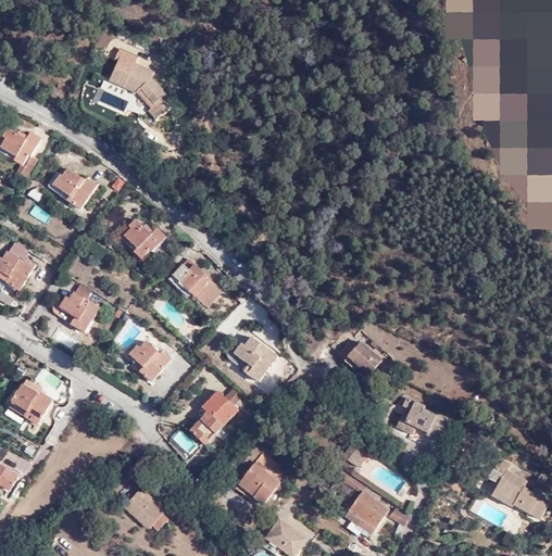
[(130,72),(133,66),(136,59),(117,50),(113,59),(117,61),(108,80),(122,88),(123,86),(134,91),(141,92),(152,106),(151,108),(158,117),(168,109),(162,99),(164,96),(150,78),(152,75),(142,71),(139,74),(130,72)]
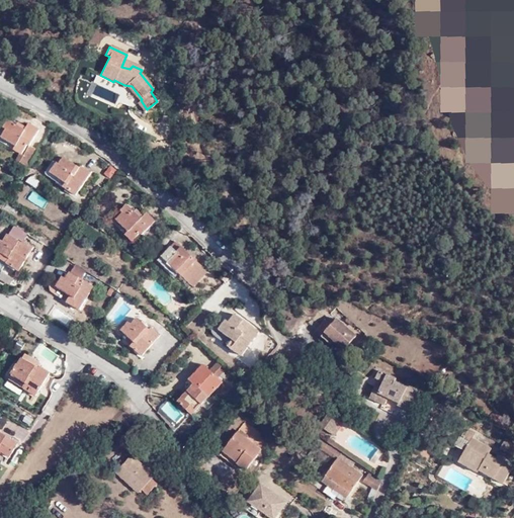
[(132,86),(124,85),(127,89),(139,102),(141,100),(142,99),(132,86)]
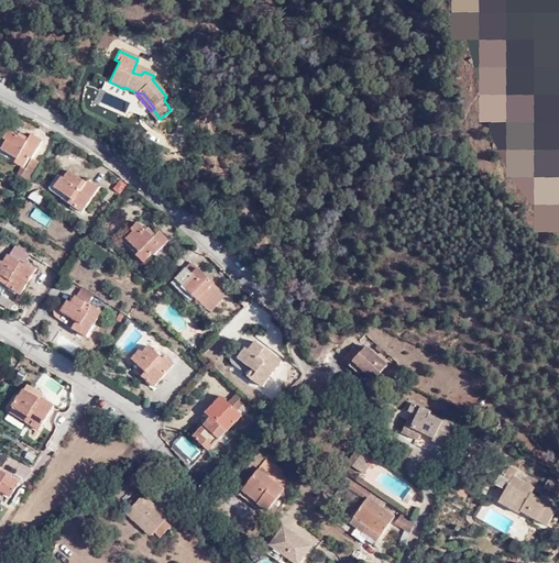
[(26,157),(30,159),(39,143),(28,136),(26,139),(21,136),(19,139),(3,131),(0,136),(0,141),(2,142),(0,146),(0,154),(13,162),(13,164),(21,167),(26,157)]
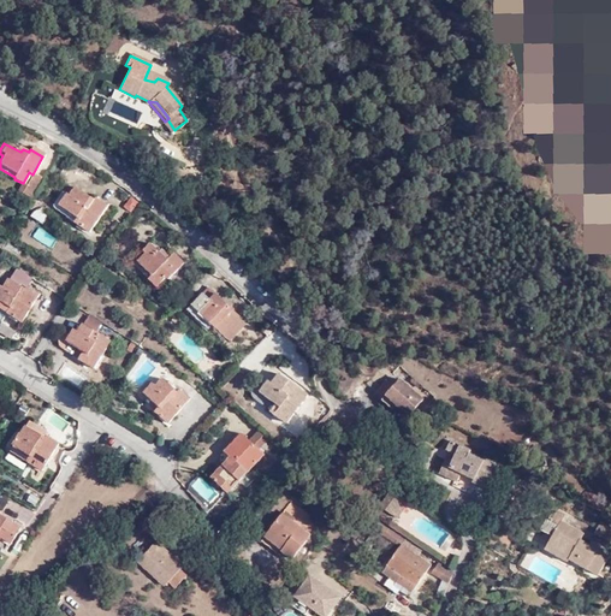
[(43,179),(33,175),(19,194),(29,200),(43,179)]
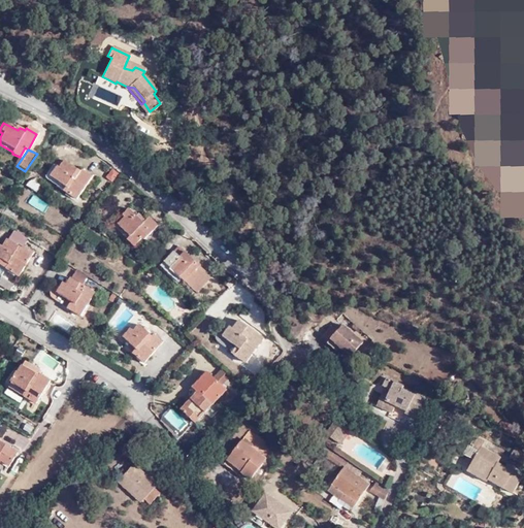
[(92,175),(83,170),(79,173),(63,161),(56,171),(53,169),(50,174),(72,190),(70,193),(78,198),(92,175)]
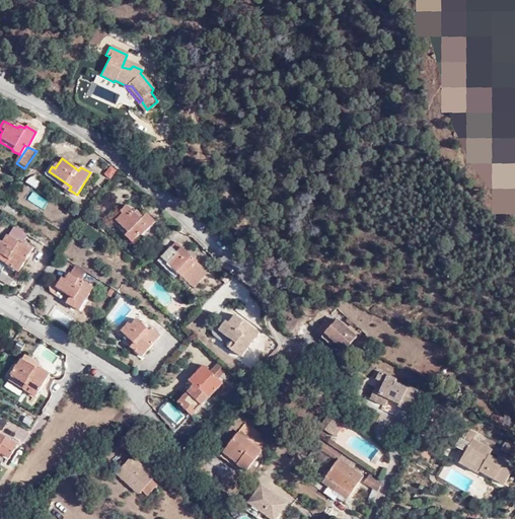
[(107,165),(98,170),(103,178),(113,173),(107,165)]
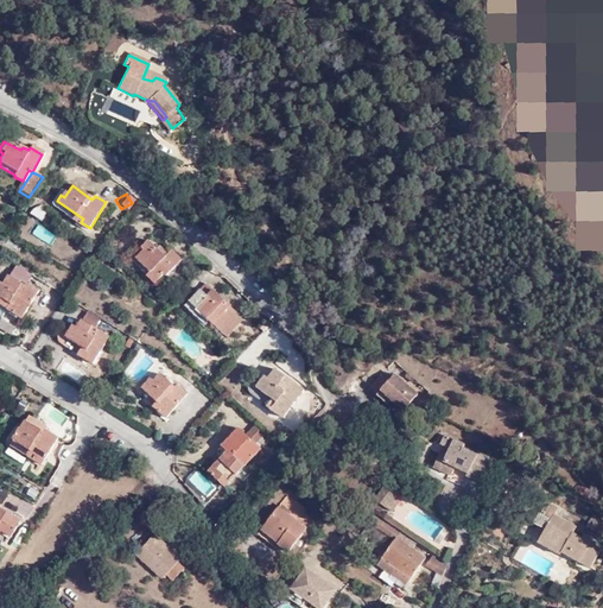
[(32,226),(29,234),(48,242),(51,234),(32,226)]
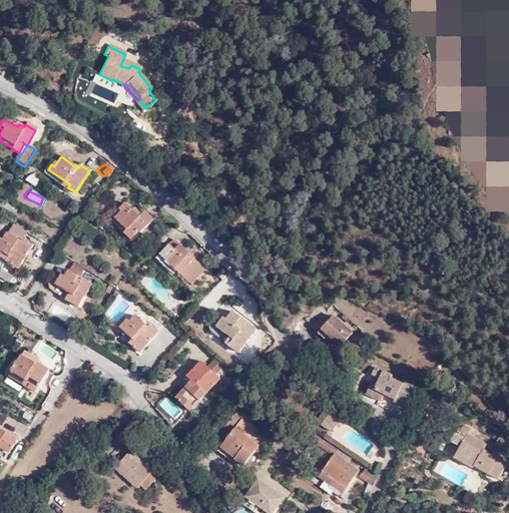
[(121,202),(116,209),(120,212),(113,220),(127,231),(125,233),(132,239),(139,230),(141,232),(154,218),(144,211),(141,215),(138,212),(137,214),(121,202)]
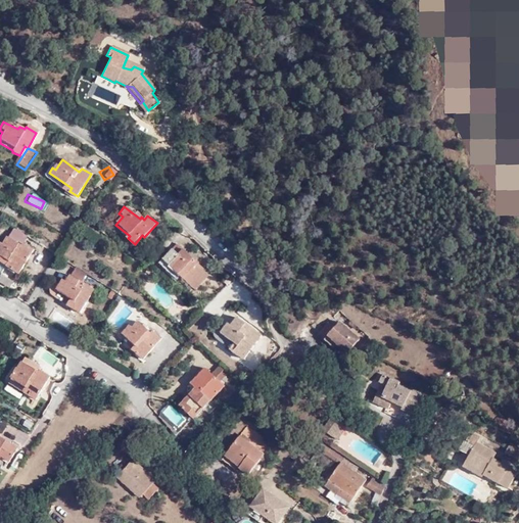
[(25,245),(27,243),(30,237),(15,228),(10,237),(25,245)]
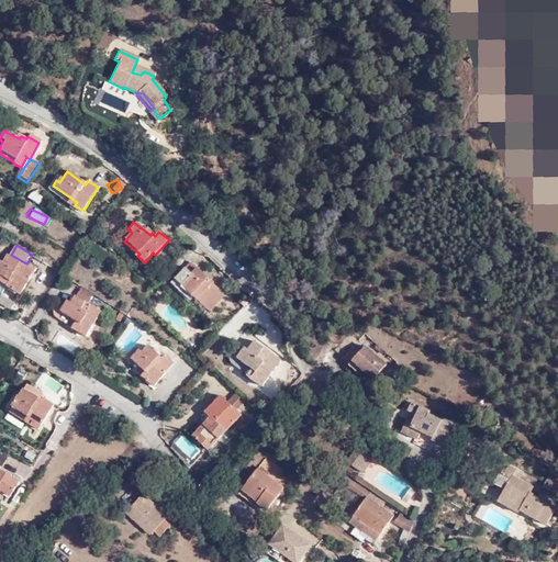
[(38,268),(29,261),(26,263),(11,255),(7,261),(3,259),(0,263),(0,271),(1,272),(20,283),(18,288),(17,289),(23,293),(38,268)]
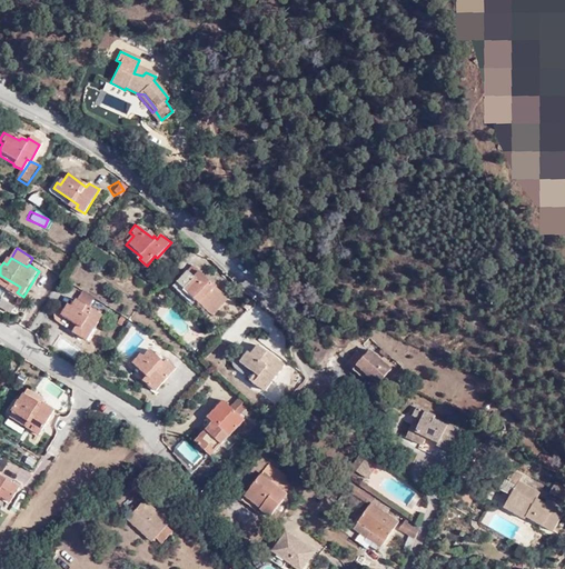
[(194,269),(182,280),(189,287),(185,292),(198,302),(194,306),(211,321),(226,306),(220,300),(224,297),(194,269)]
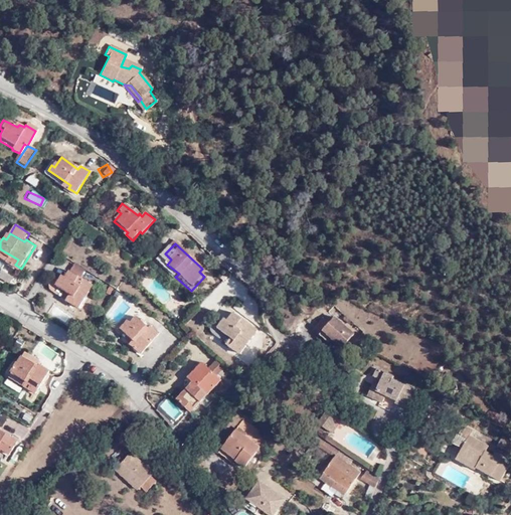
[(0,254),(16,264),(18,260),(1,249),(0,250),(0,254)]
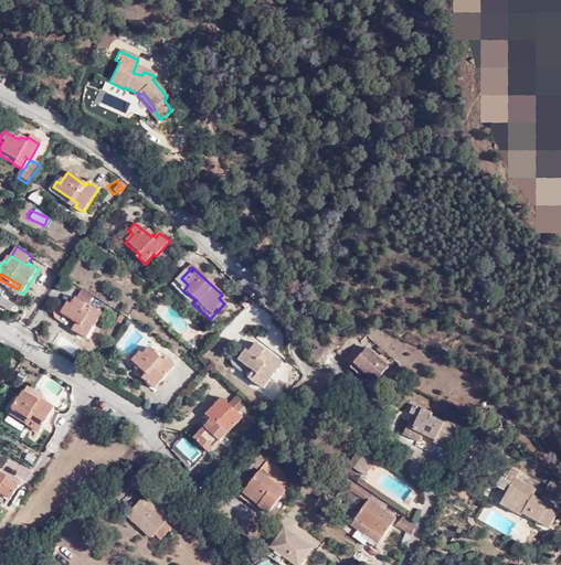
[(82,321),(78,326),(92,334),(104,312),(78,295),(75,301),(71,298),(64,309),(82,321)]
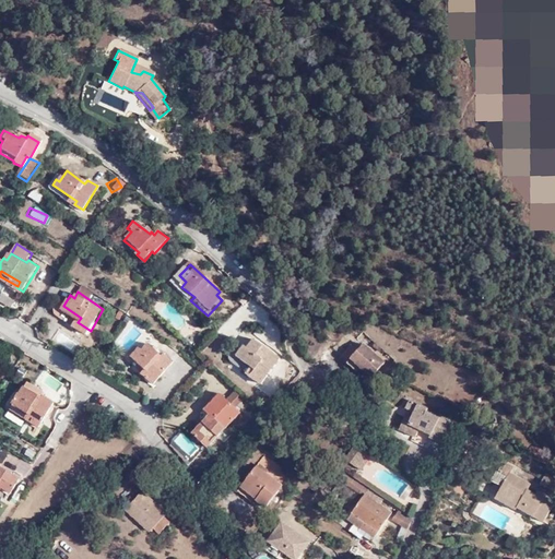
[(60,310),(78,322),(81,318),(63,306),(60,310)]
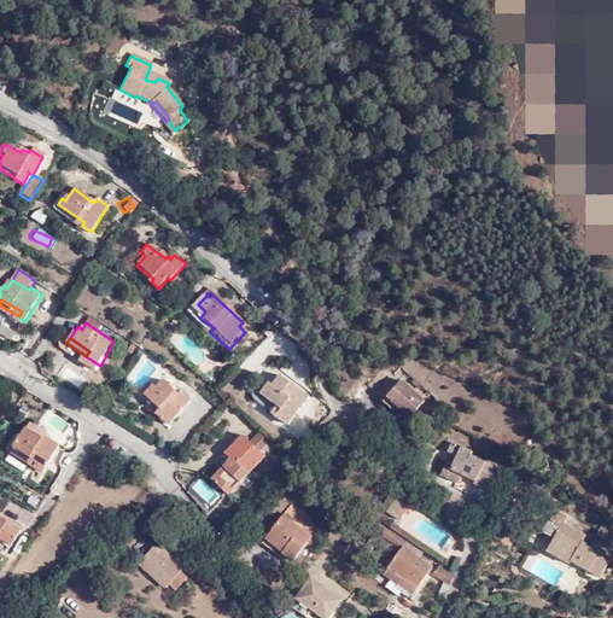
[(311,394),(284,374),(276,383),(270,379),(262,392),(279,404),(275,410),(291,421),(311,394)]
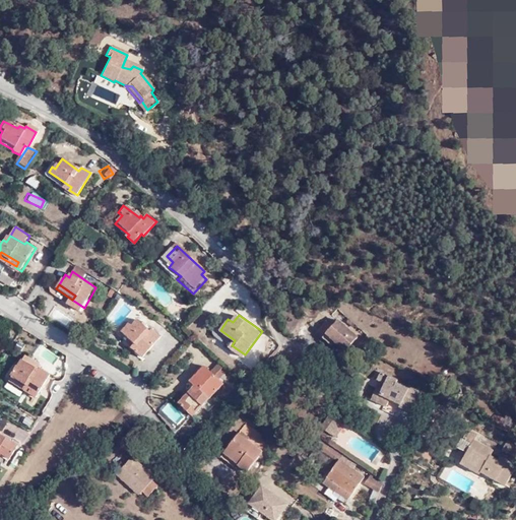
[(132,321),(123,331),(139,348),(136,350),(143,355),(162,335),(154,327),(151,329),(140,318),(134,323),(132,321)]
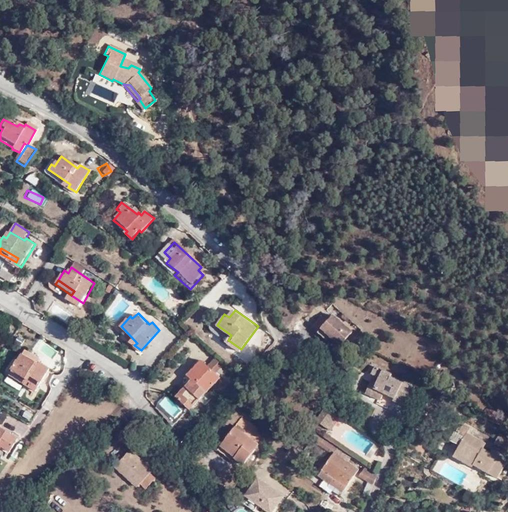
[(335,317),(318,336),(328,344),(331,341),(341,349),(354,335),(335,317)]
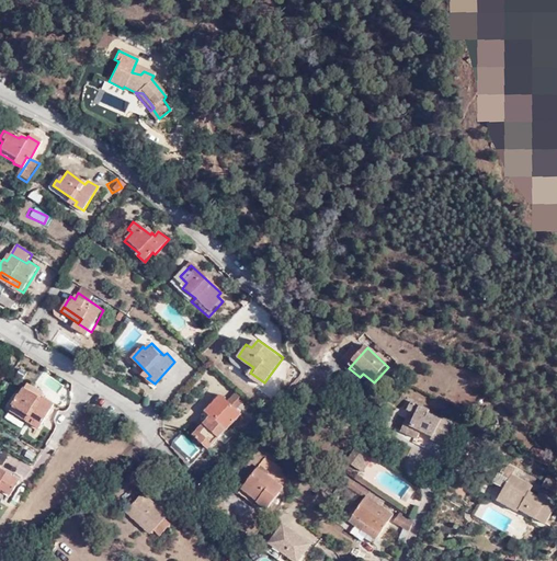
[(42,398),(43,396),(44,392),(27,382),(24,387),(42,398)]
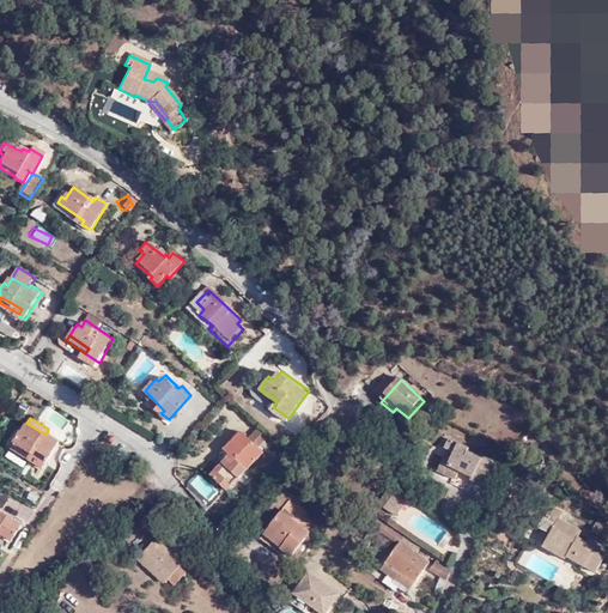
[(59,441),(47,432),(46,435),(26,423),(22,431),(20,430),(13,442),(36,456),(34,460),(43,466),(59,441)]
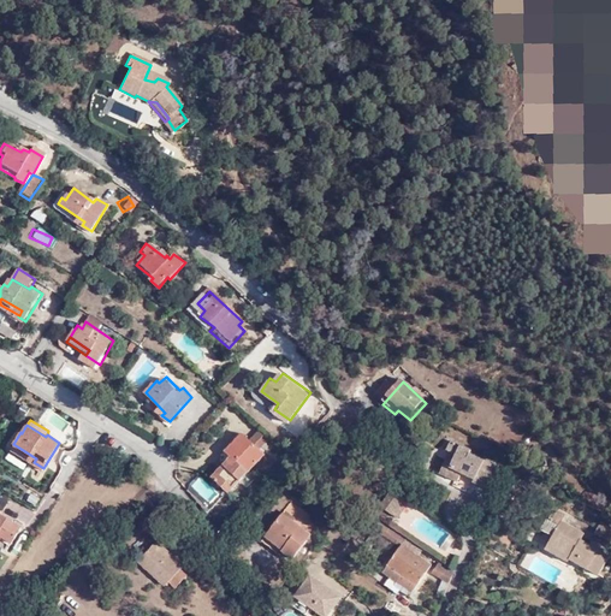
[(272,438),(261,428),(248,442),(259,450),(272,438)]
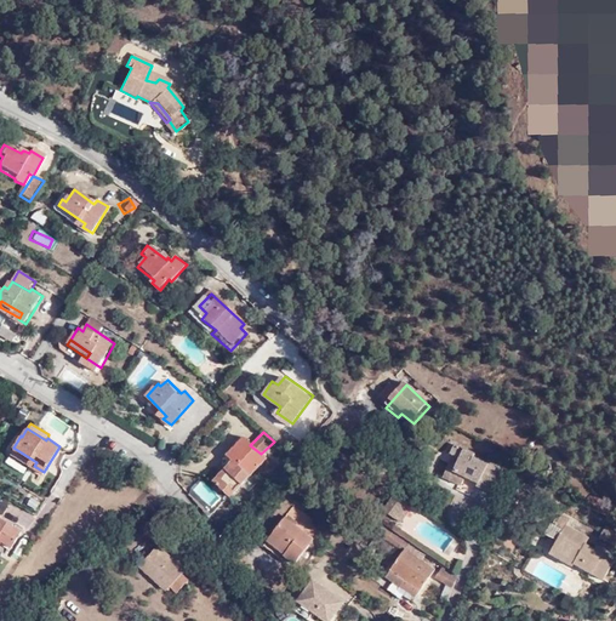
[(261,454),(250,445),(241,437),(233,446),(238,453),(231,462),(233,465),(218,479),(232,493),(264,457),(261,454)]
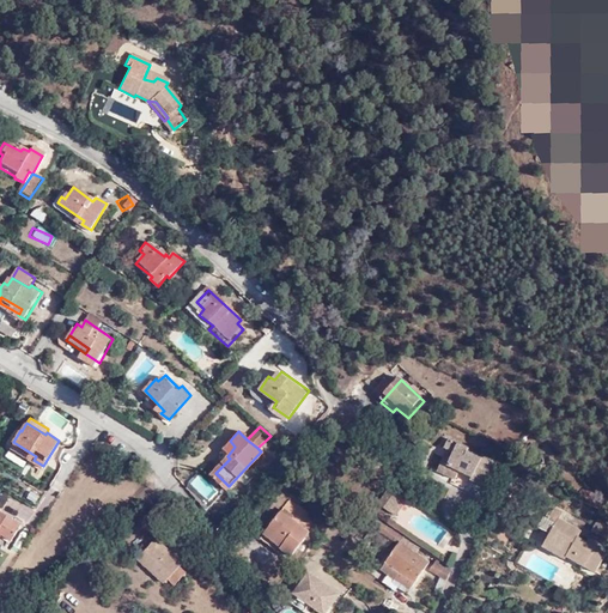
[(494,459),(481,453),(479,456),(464,450),(466,445),(445,438),(442,447),(450,450),(448,457),(442,455),(435,471),(453,478),(456,471),(469,475),(468,479),(481,485),(494,459)]
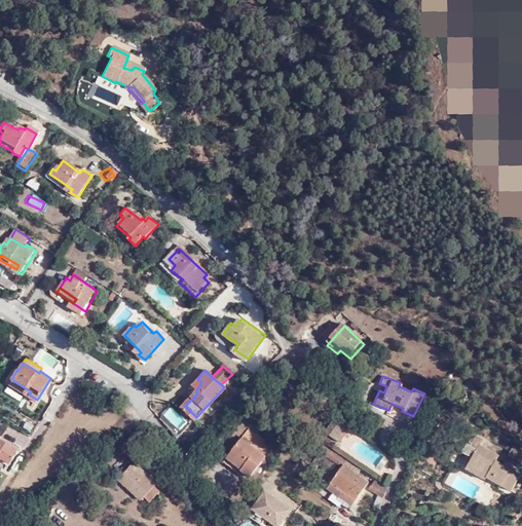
[(201,383),(197,378),(184,393),(188,399),(180,409),(192,420),(196,417),(185,406),(197,393),(195,391),(201,383)]
